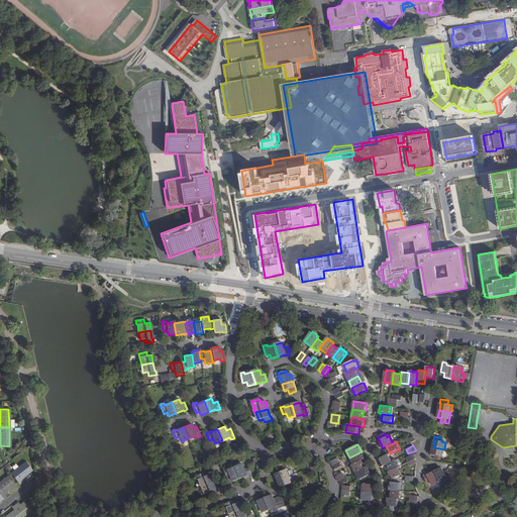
[(444,449),(433,447),(431,454),(435,455),(434,458),(442,460),(444,449)]
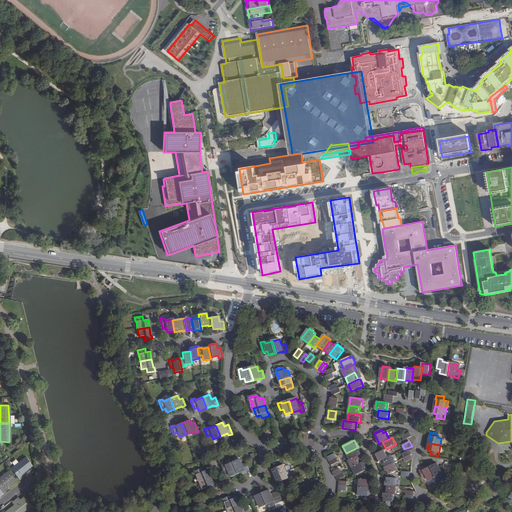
[(349,460),(358,456),(361,455),(358,447),(346,453),(349,460)]
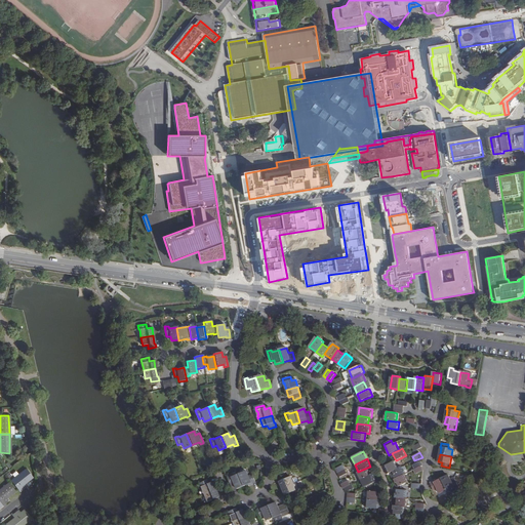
[(398,469),(395,461),(385,467),(389,474),(392,472),(398,469)]
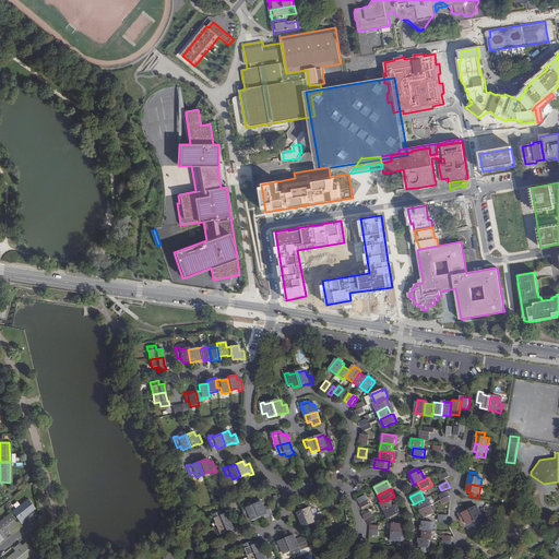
[(424,499),(417,502),(421,510),(431,506),(432,504),(428,497),(424,499)]
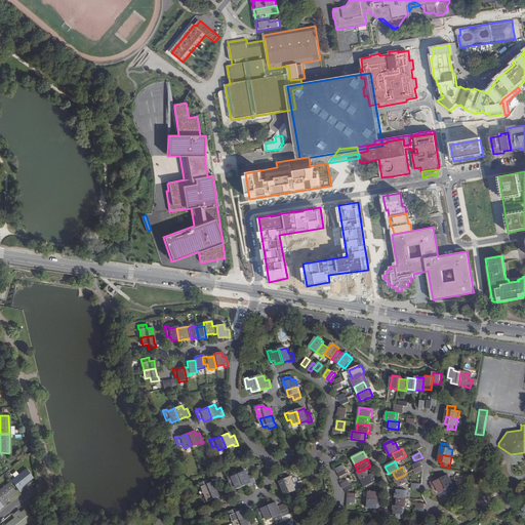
[(360,480),(370,475),(367,468),(358,472),(357,473),(360,480)]
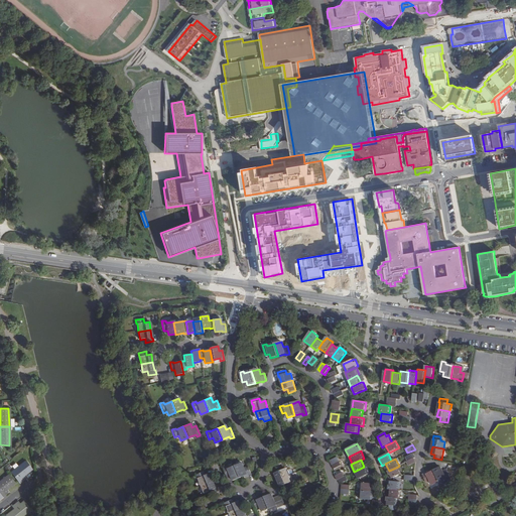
[(18,475),(15,478),(20,484),(26,479),(23,476),(31,470),(25,462),(15,471),(18,475)]
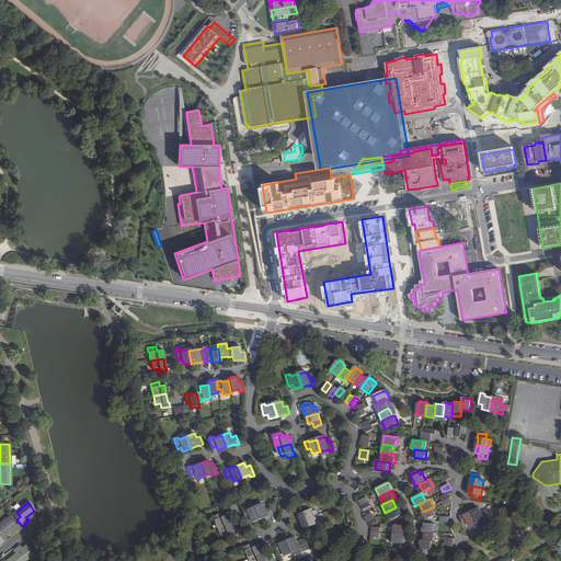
[(255,506),(261,519),(268,516),(268,517),(273,515),(270,507),(265,508),(263,504),(255,506)]
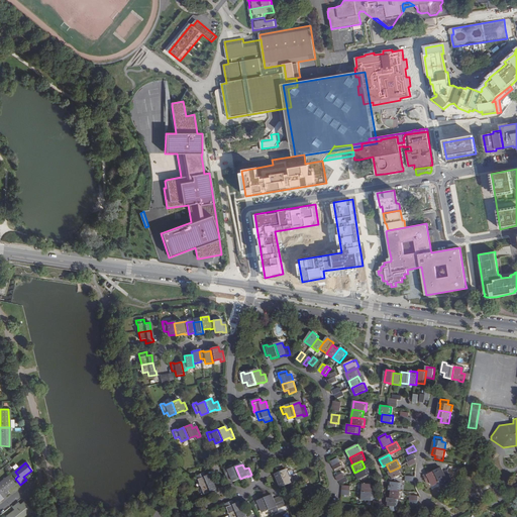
[(227,468),(223,470),(227,479),(231,478),(233,482),(240,479),(235,467),(228,470),(227,468)]
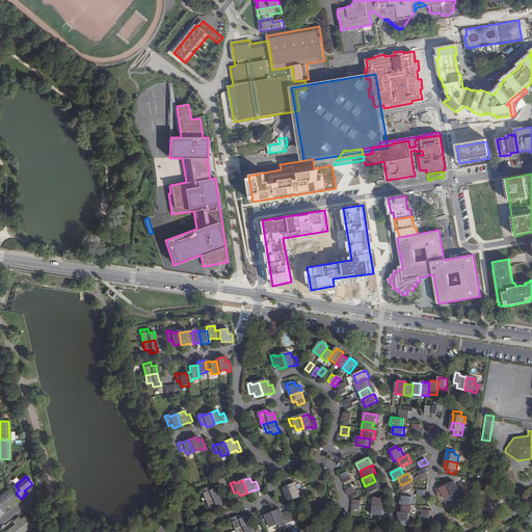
[(377,480),(375,481),(365,486),(369,494),(378,489),(380,488),(377,480)]
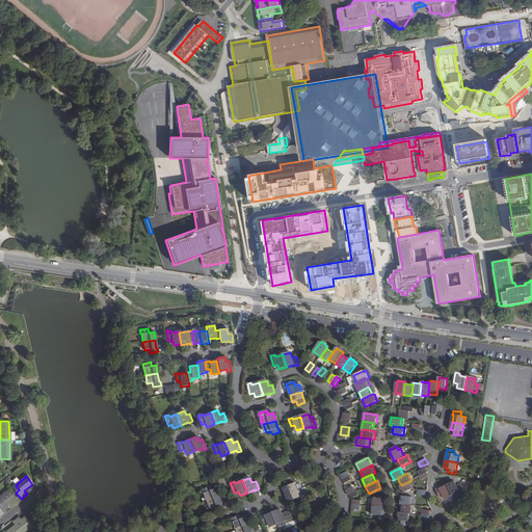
[(286,496),(297,490),(295,483),(290,485),(289,481),(281,485),(283,488),(284,488),(286,496)]
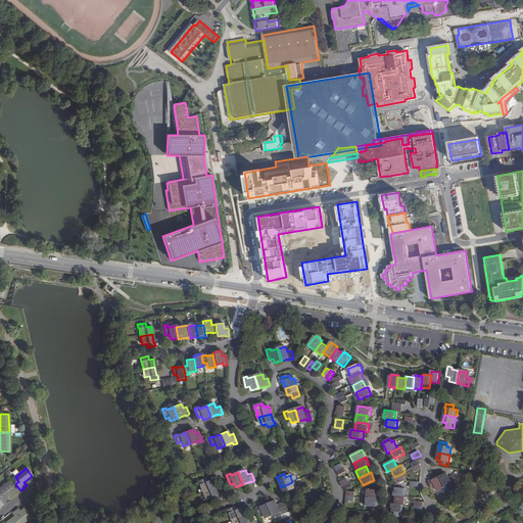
[(403,473),(394,477),(393,478),(396,485),(399,484),(407,480),(403,473)]
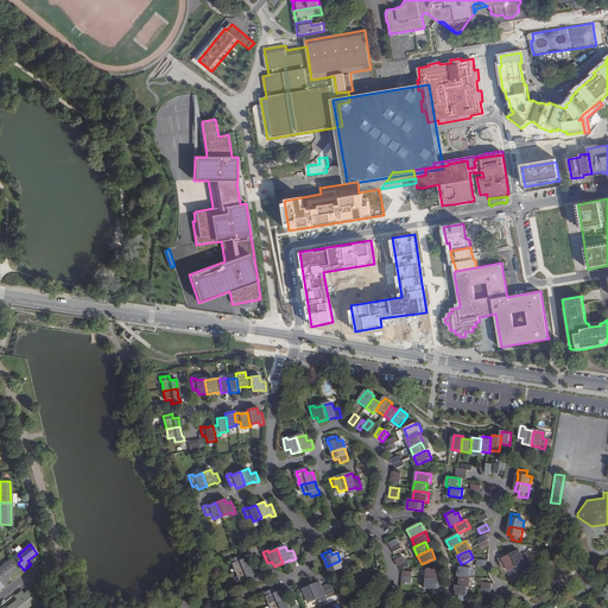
[(532,563),(526,553),(523,555),(520,550),(512,555),(518,568),(526,563),(527,565),(532,563)]
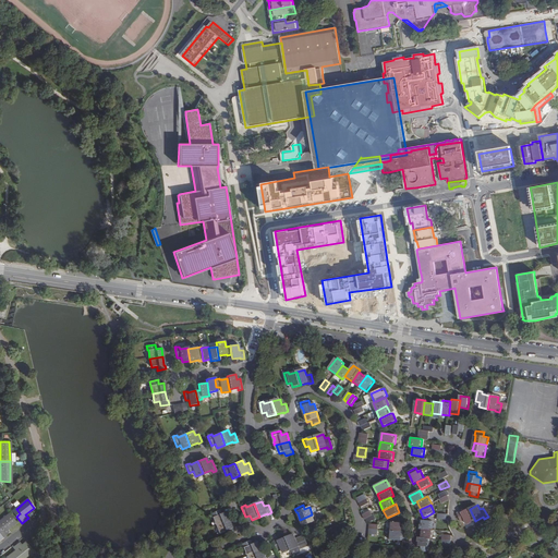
[(475,521),(470,509),(462,512),(461,511),(458,513),(464,526),(475,521)]
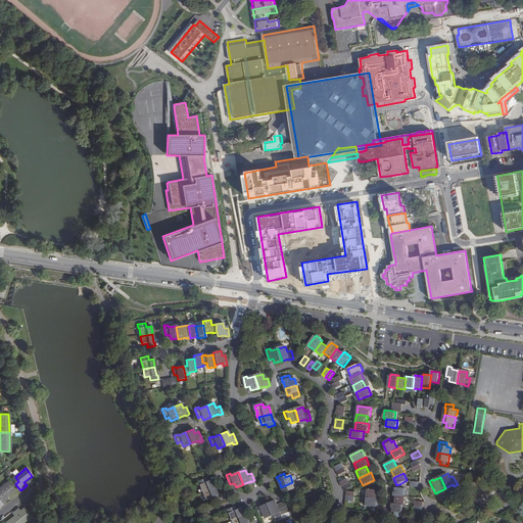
[(204,492),(216,487),(212,480),(208,482),(206,478),(199,481),(201,485),(204,492)]
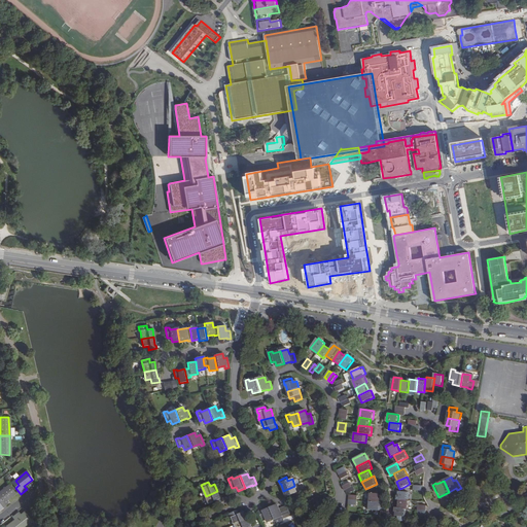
[(8,485),(0,491),(0,503),(3,507),(9,503),(6,500),(14,493),(8,485)]
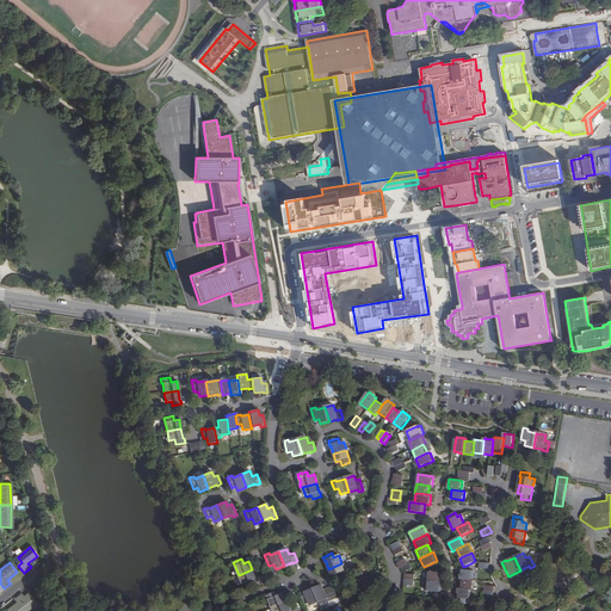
[(347,575),(341,563),(328,569),(332,576),(337,575),(338,579),(347,575)]
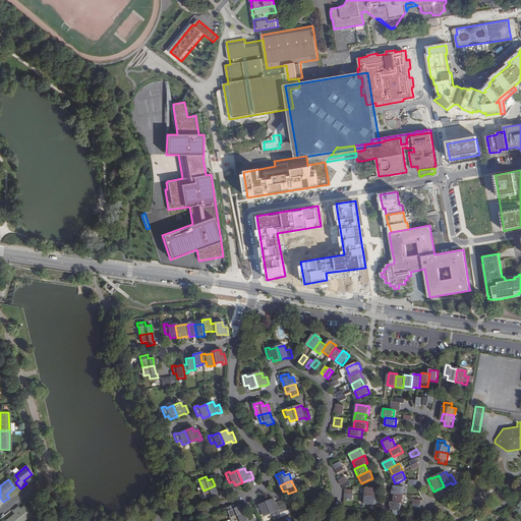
[(212,496),(214,500),(221,497),(219,493),(218,494),(215,485),(204,490),(207,498),(212,496)]
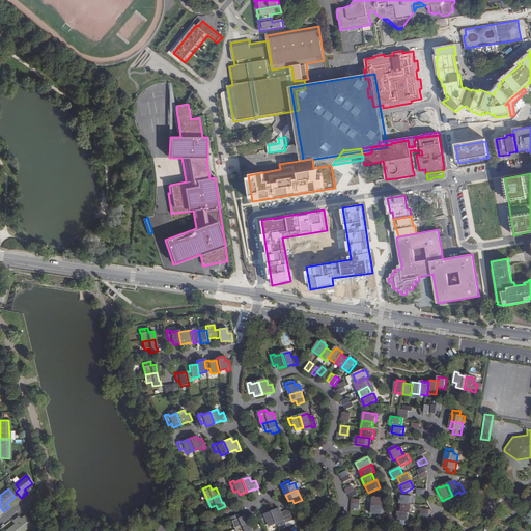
[(412,496),(407,496),(400,495),(400,503),(400,504),(411,504),(412,496)]
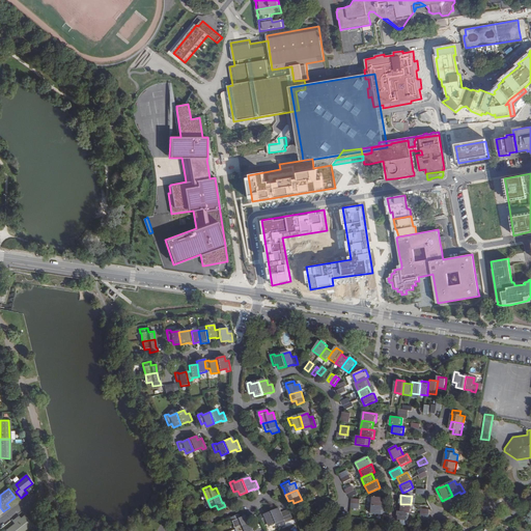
[(384,498),(380,498),(372,497),(371,505),(383,506),(384,498)]
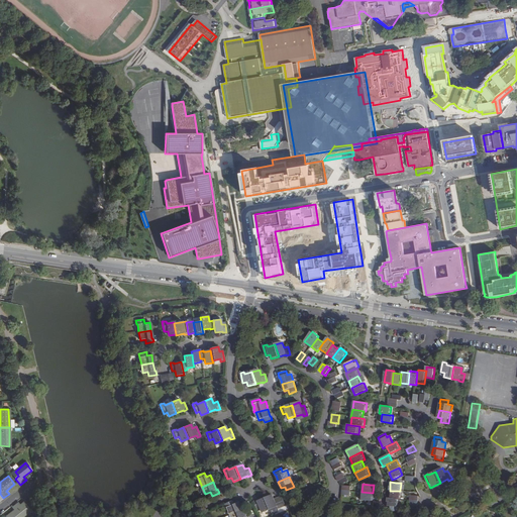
[(401,492),(400,491),(390,491),(390,498),(399,499),(400,499),(401,492)]
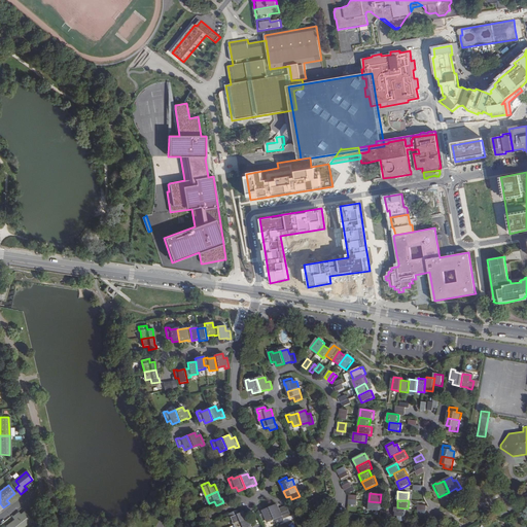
[(367,510),(381,511),(382,502),(380,502),(369,501),(367,510)]
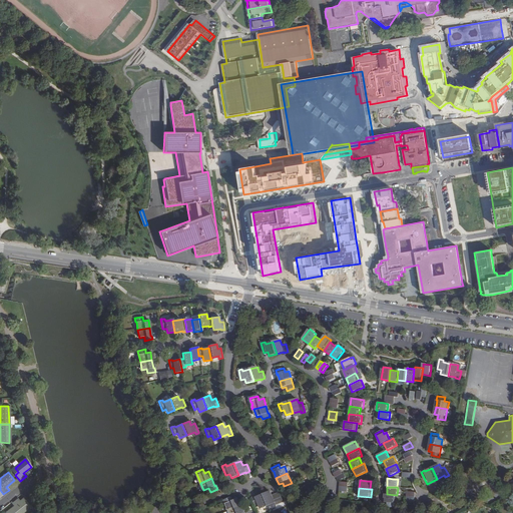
[(263,495),(268,506),(276,503),(276,505),(284,502),(281,495),(280,493),(273,496),(271,492),(263,495)]
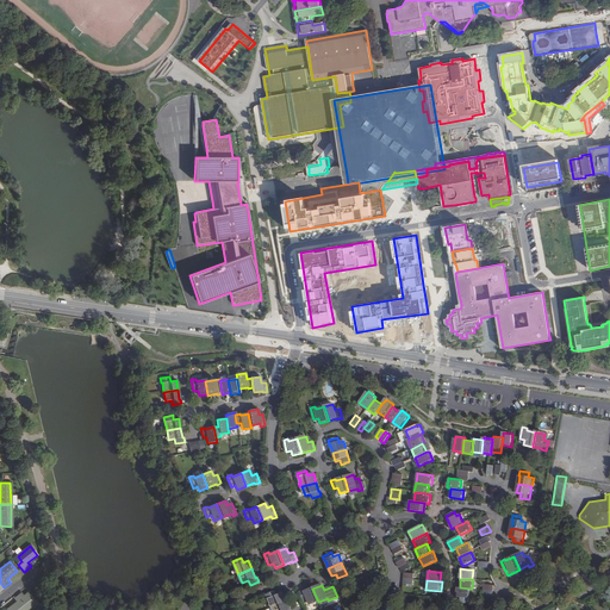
[(471,589),(460,587),(458,587),(456,597),(470,598),(471,589)]
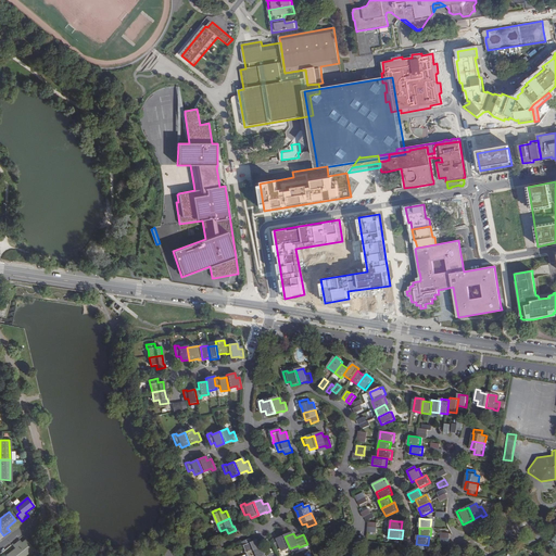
[(274,540),(277,547),(280,546),(282,552),(290,548),(285,536),(278,540),(277,539),(274,540)]
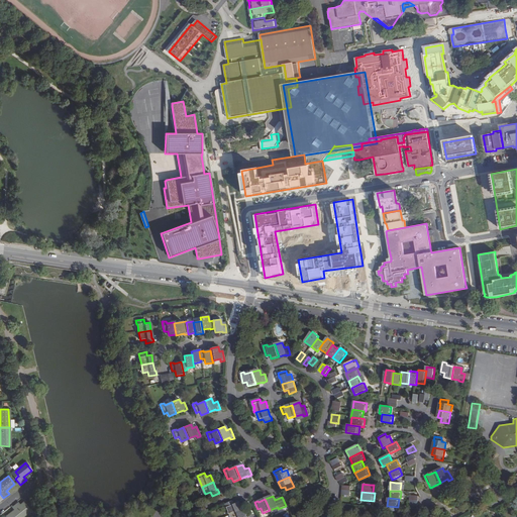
[(230,515),(242,510),(238,503),(234,505),(233,501),(225,504),(227,508),(230,515)]
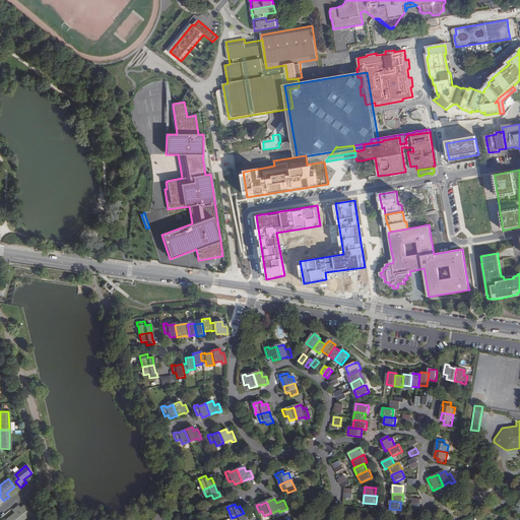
[(21,519),(26,516),(18,506),(11,511),(14,513),(6,519),(5,519),(21,519)]
